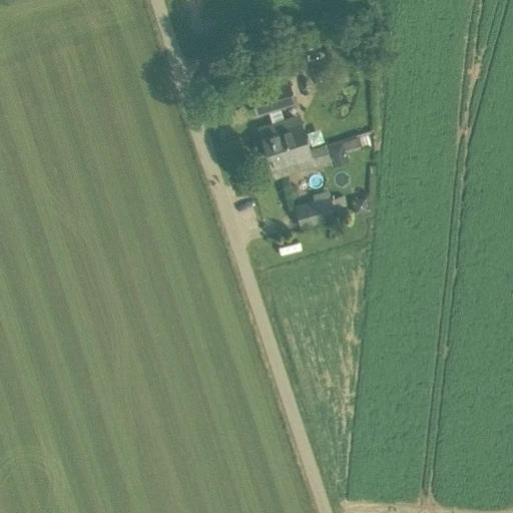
[(257,117),(296,104),(288,81),(248,93),(257,117)]
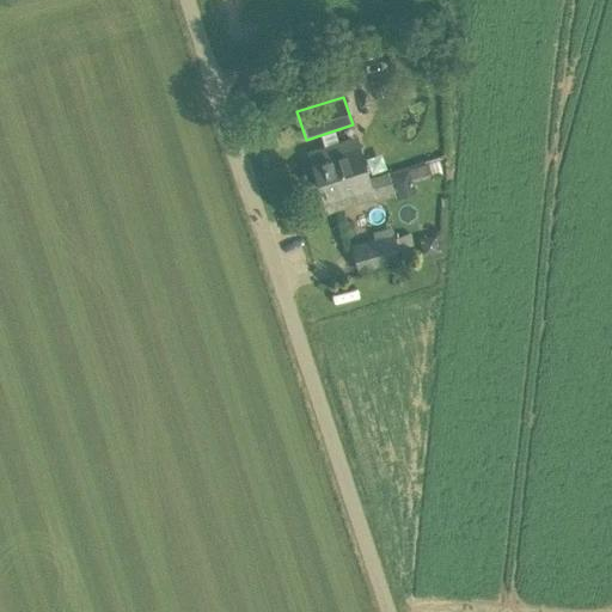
[(342,181),(366,173),(354,139),(307,154),(313,172),(331,166),(334,172),(340,171),(342,181)]
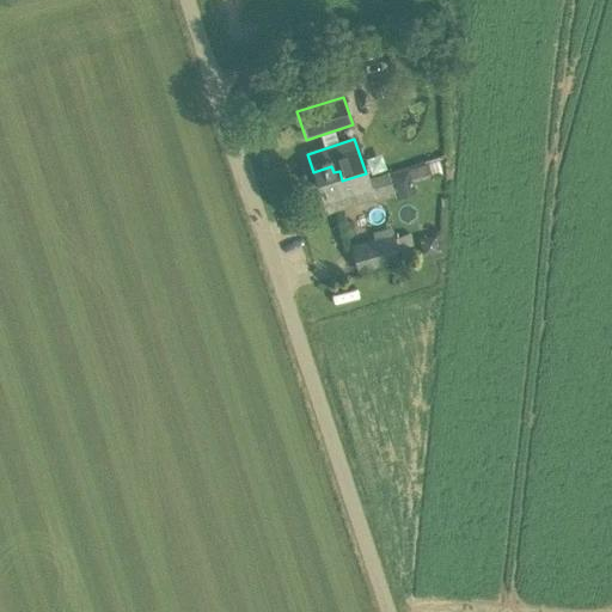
[(367,178),(366,173),(342,181),(340,171),(334,172),(331,166),(313,172),(323,204),(336,201),(338,209),(393,191),(386,171),(367,178)]
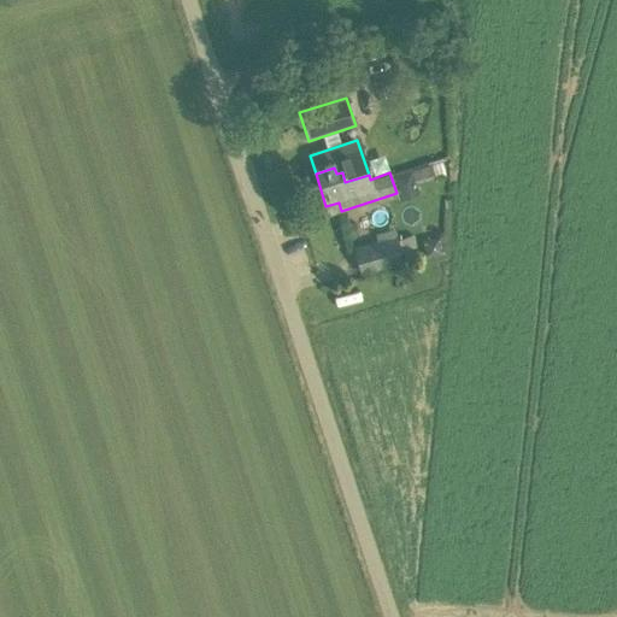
[(395,240),(393,229),(375,234),(376,240),(353,246),(362,276),(403,264),(401,258),(412,254),(407,236),(395,240)]
